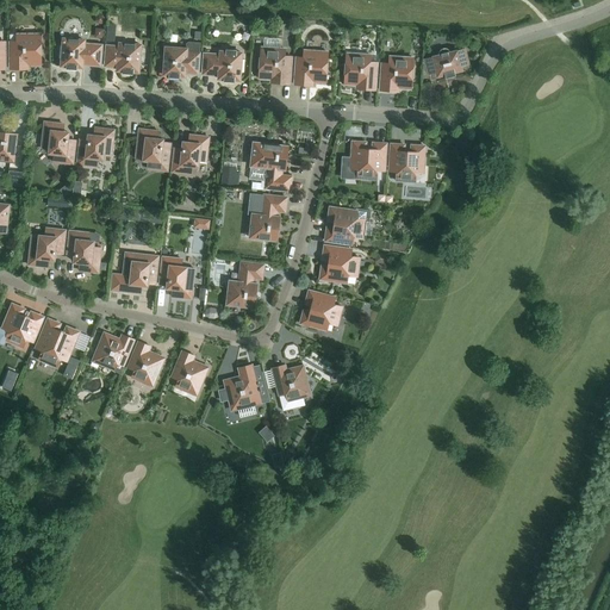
[(41,66),(41,35),(17,35),(17,42),(10,42),(10,69),(29,69),(29,66),(41,66)]
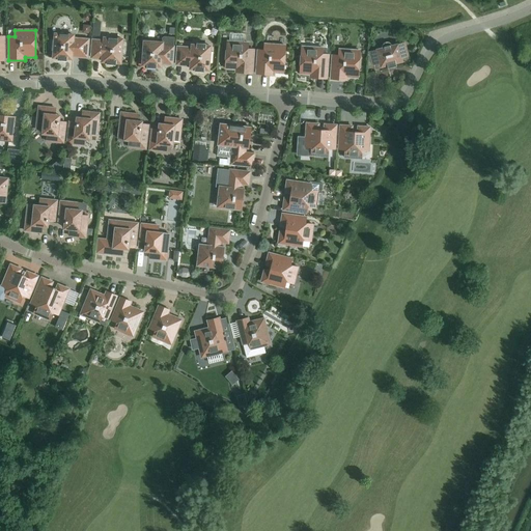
[(68,33),(68,35),(59,34),(60,33),(54,32),(52,59),(57,59),(57,60),(66,61),(66,60),(73,60),(73,57),(88,59),(90,38),(75,37),(75,34),(68,33)]
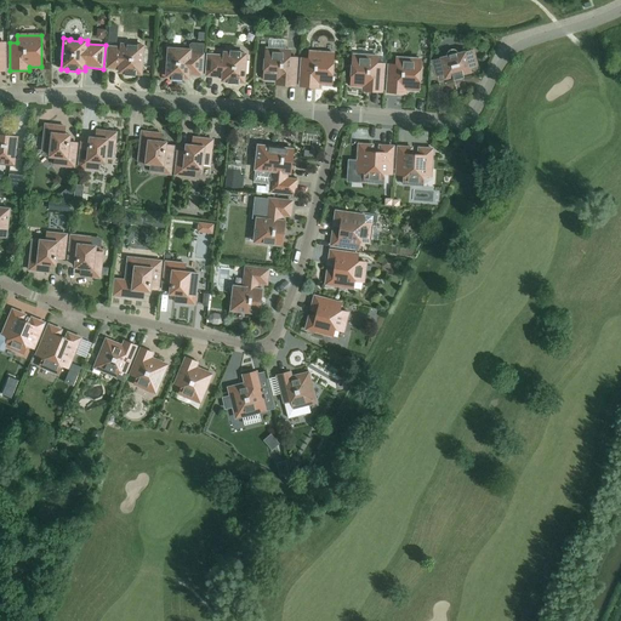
[(204,53),(203,53),(204,43),(191,41),(188,44),(188,49),(167,47),(166,58),(164,60),(164,64),(165,67),(165,78),(171,79),(171,80),(182,80),(182,79),(189,80),(189,77),(203,77),(204,53)]
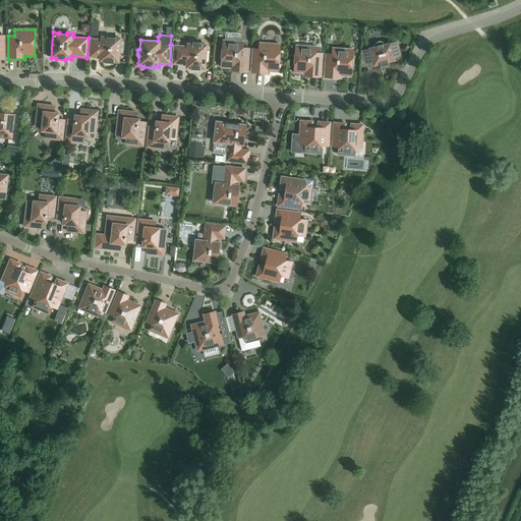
[(114,64),(114,63),(119,63),(121,38),(116,37),(115,38),(107,38),(107,37),(101,36),(101,39),(90,38),(89,58),(99,59),(99,62),(105,62),(105,63),(114,64)]
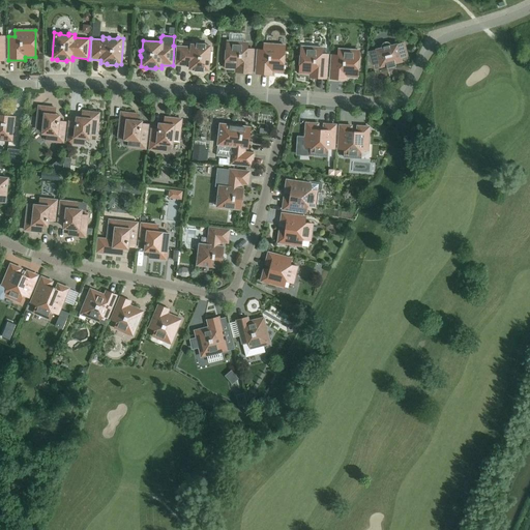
[(234,72),(252,74),(254,49),(247,49),(247,42),(227,41),(225,68),(234,68),(234,72)]
